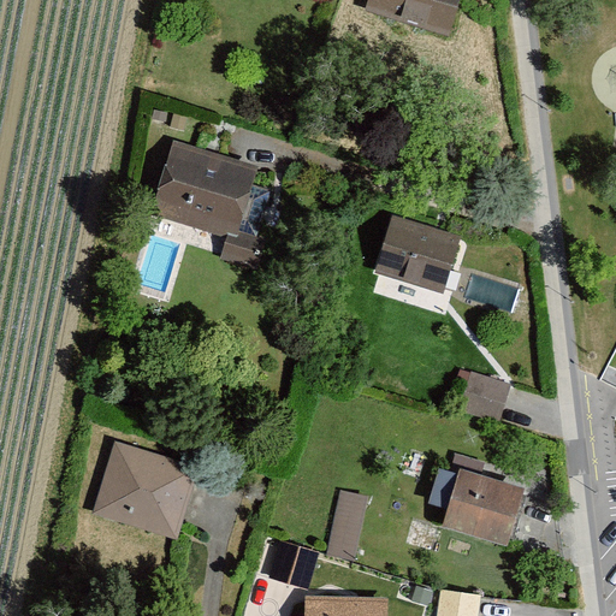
[(460,0),(368,0),(365,15),(448,40),(460,0)]
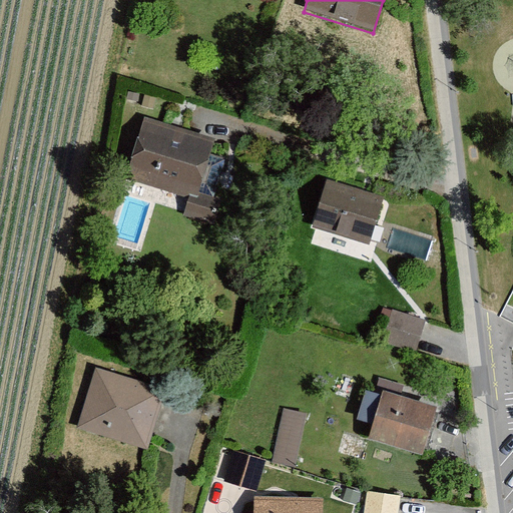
[(216,138),(144,117),(126,177),(199,198),(216,138)]
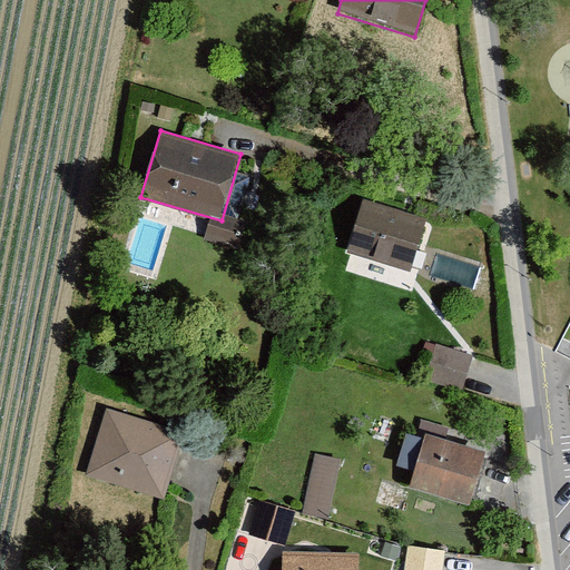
[(429,217),(364,197),(346,252),(412,272),(429,217)]
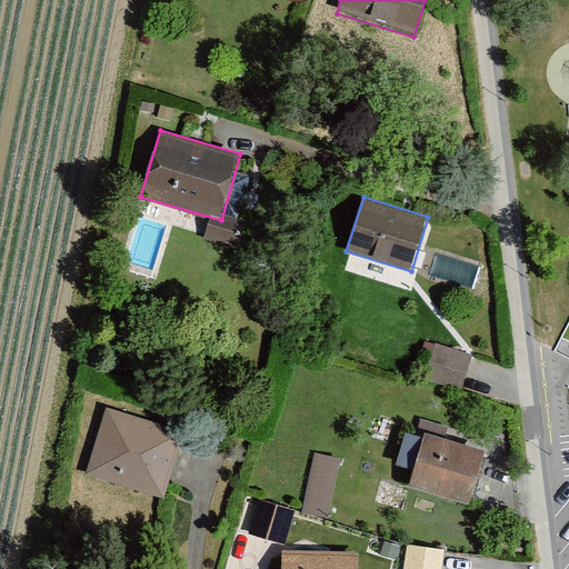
[(473,356),(435,343),(423,379),(462,391),(473,356)]
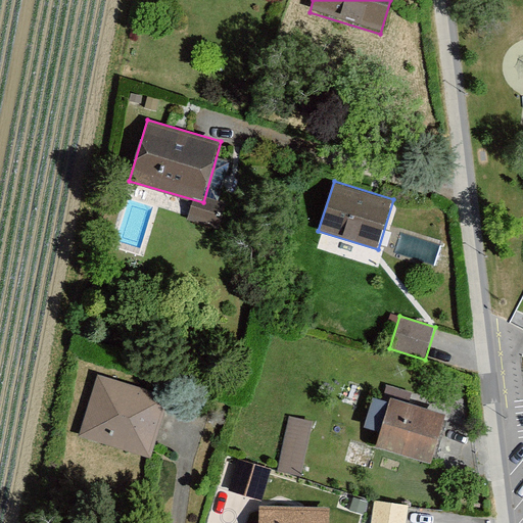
[(175,400),(100,374),(78,438),(152,464),(175,400)]
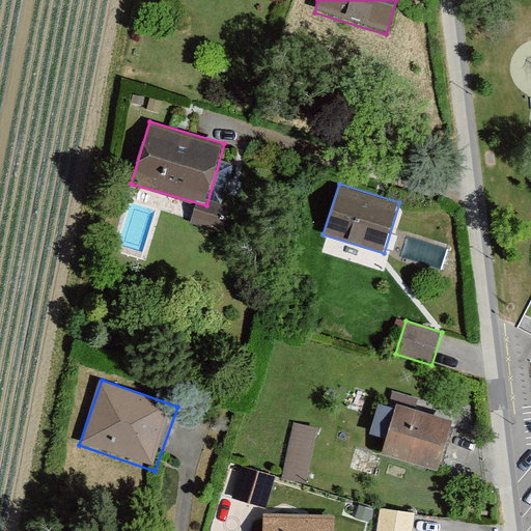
[(370,432),(384,436),(391,406),(378,402),(370,432)]
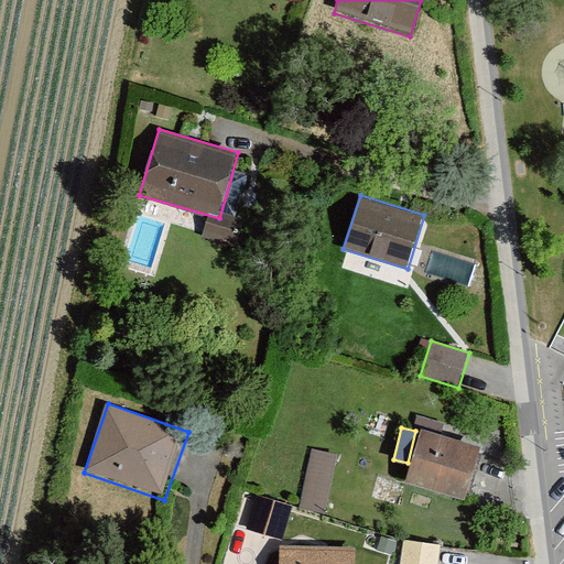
[(481,448),(422,430),(404,484),(464,502),(481,448)]
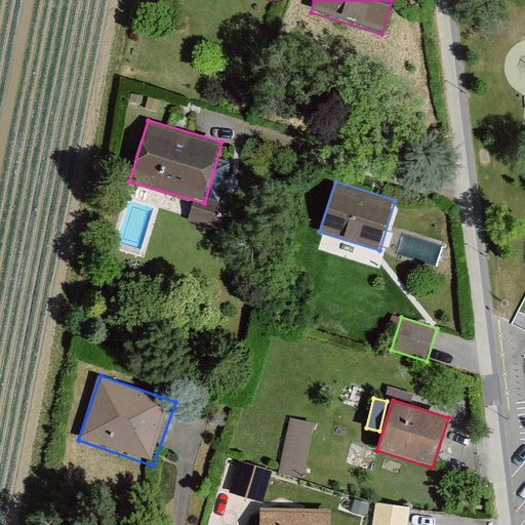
[(289,416),(279,471),(303,476),(314,421),(289,416)]
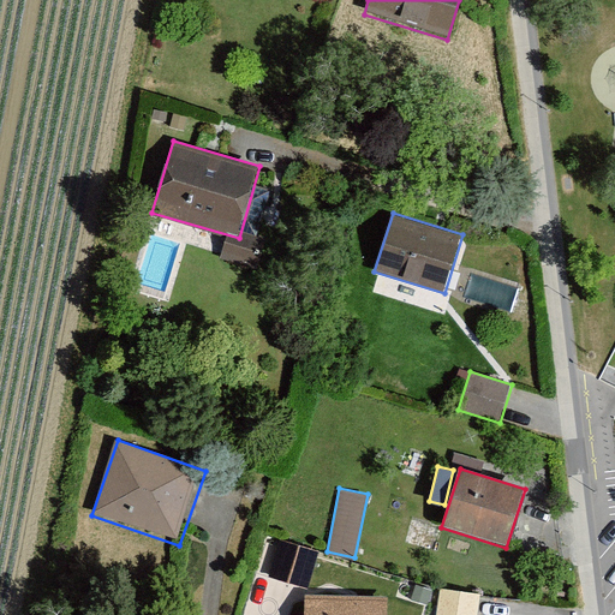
[(318,551),(279,541),(268,579),(308,591),(318,551)]
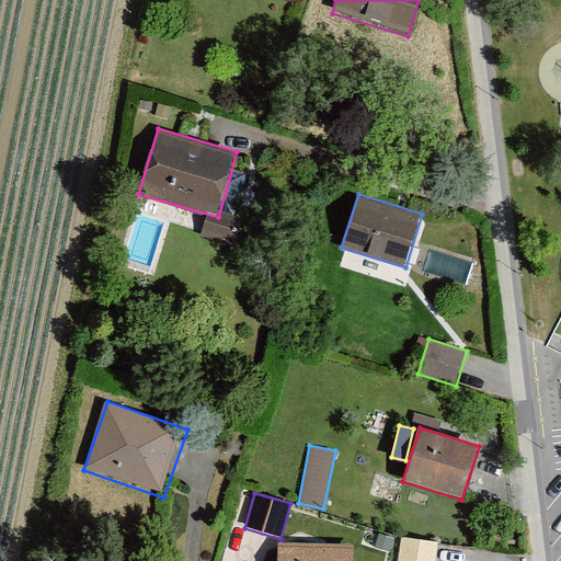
[(436,560),(439,542),(401,537),(397,560),(436,560)]
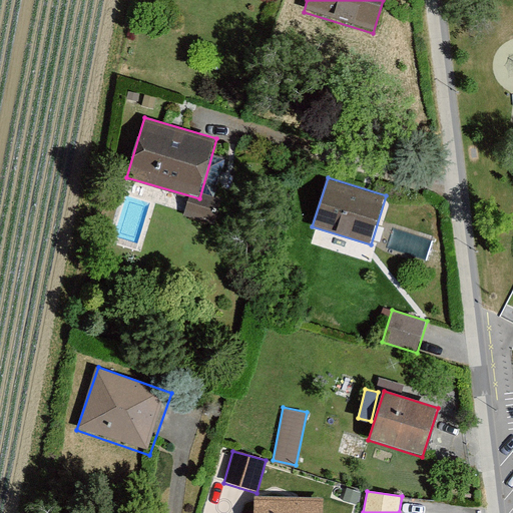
[(322,512),(323,498),(254,496),(253,512),(322,512)]
